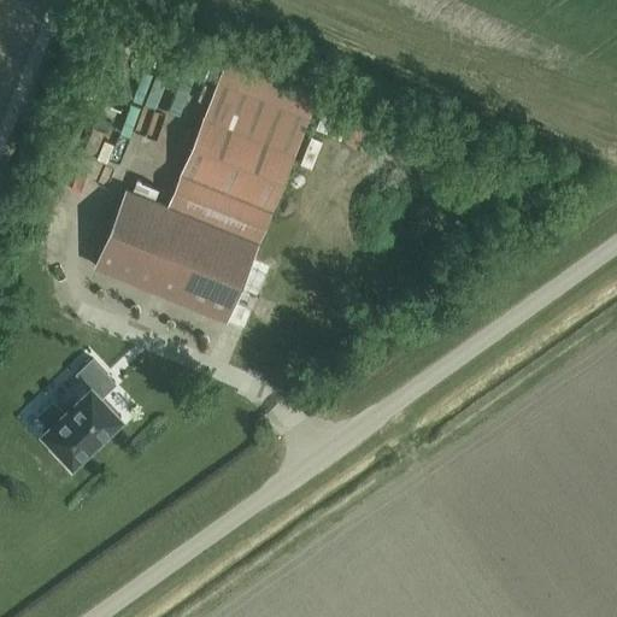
[(230,51),(203,119),(292,156),(319,87),(230,51)]
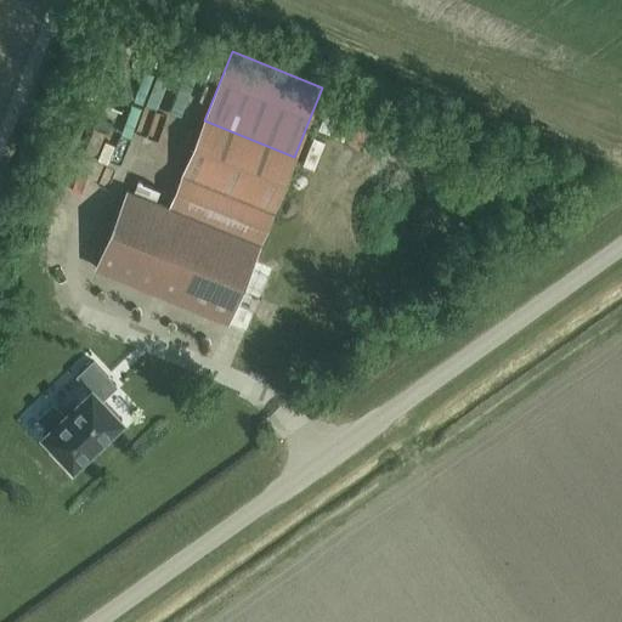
[(99,113),(101,100),(79,95),(75,107),(99,113)]
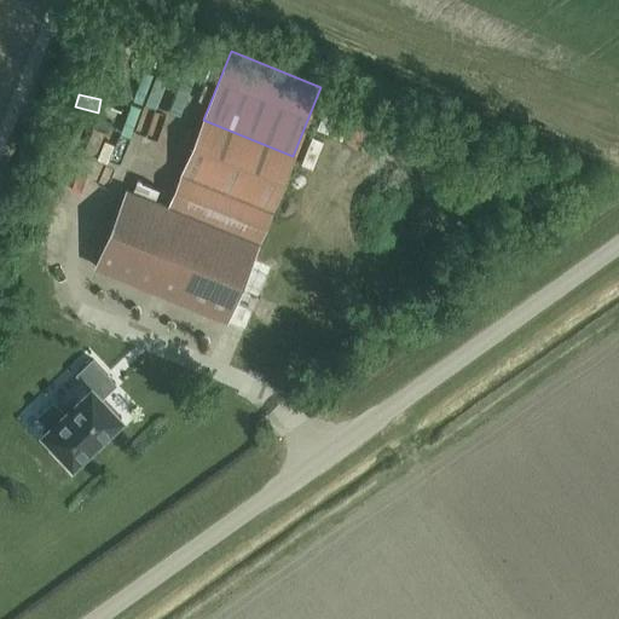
[(180,175),(270,212),(293,156),(203,120),(180,175)]
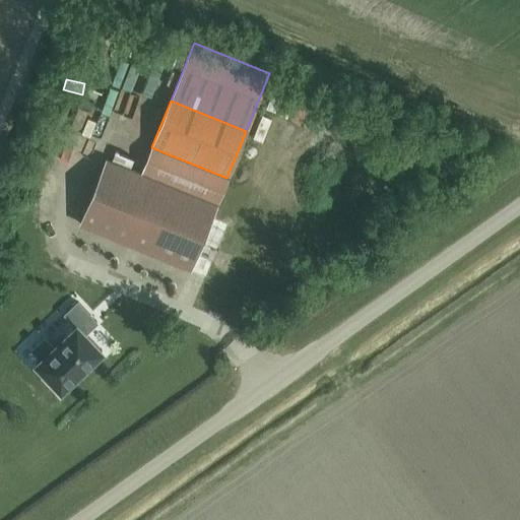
[(140,174),(215,204),(226,178),(151,147),(140,174)]
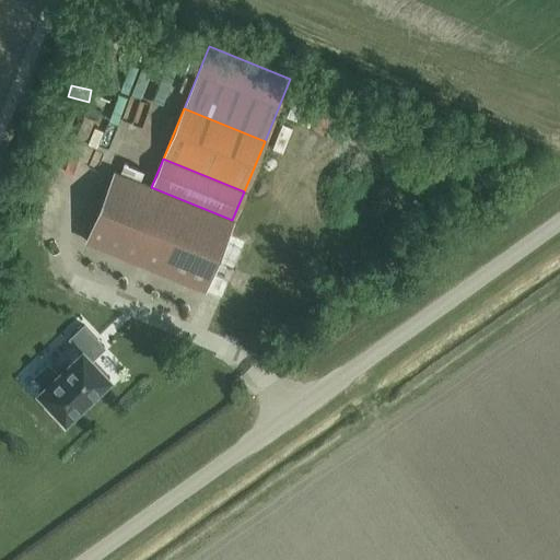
[(232,220),(151,187),(114,171),(85,241),(203,289),(232,220)]
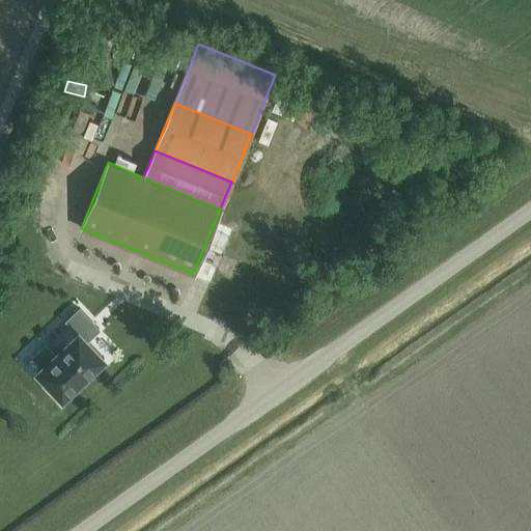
[(36,371),(61,399),(104,359),(86,341),(99,330),(79,308),(65,320),(77,333),(53,355),(45,346),(33,358),(42,366),(36,371)]
